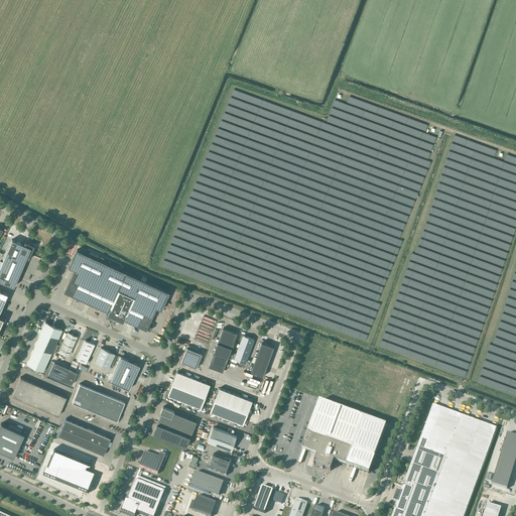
[(24,242),(23,244),(12,239),(0,266),(0,280),(13,286),(25,259),(28,260),(31,252),(34,246),(24,242)]
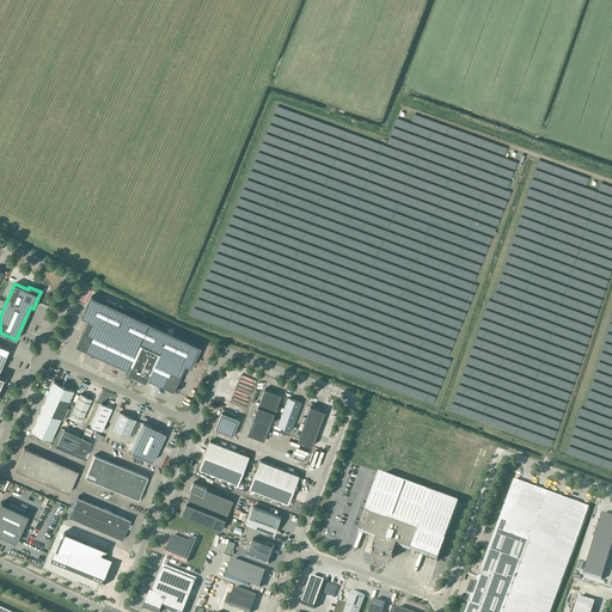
[(87,319),(75,346),(129,371),(128,372),(145,379),(146,378),(173,391),(173,390),(178,391),(179,387),(176,385),(185,365),(191,367),(201,347),(121,310),(122,306),(117,304),(116,307),(91,297),(81,317),(87,319)]
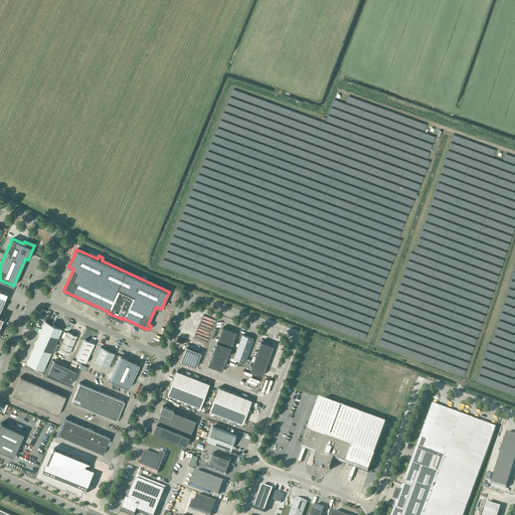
[(194,327),(212,334),(215,326),(219,327),(221,323),(212,320),(213,319),(216,320),(217,317),(205,312),(203,318),(198,316),(194,327)]
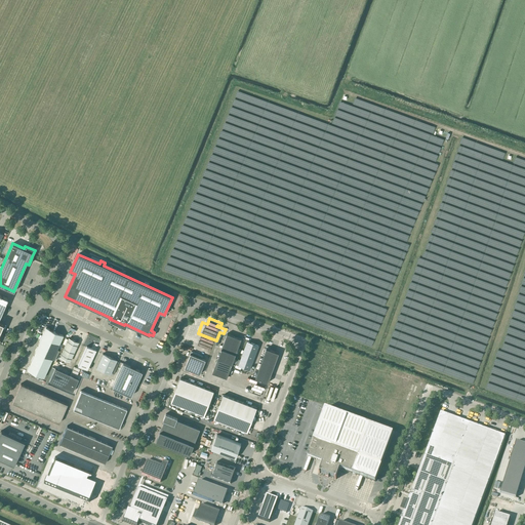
[(52,359),(64,335),(45,327),(35,351),(52,359)]
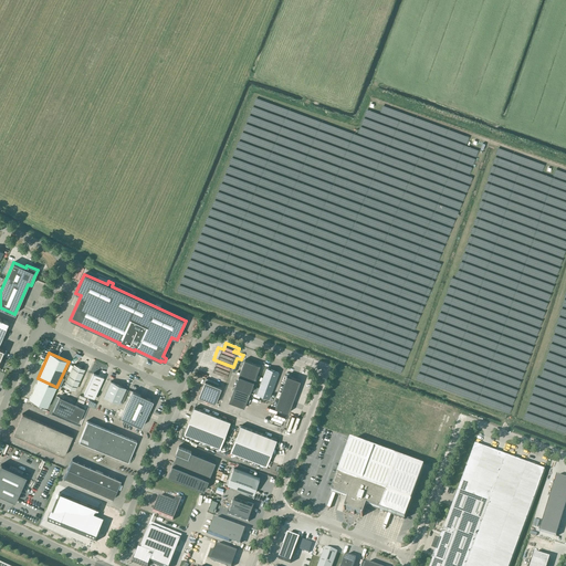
[(244,408),(260,366),(244,359),(229,401),(244,408)]
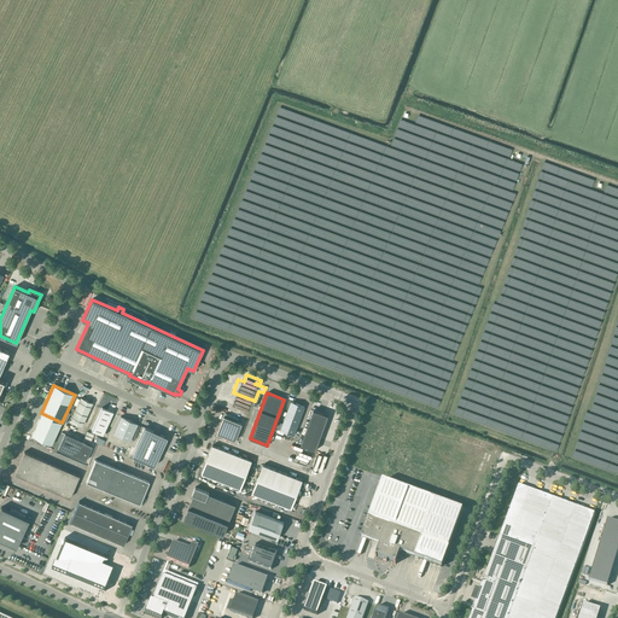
[(71,420),(82,425),(92,403),(81,398),(71,420)]
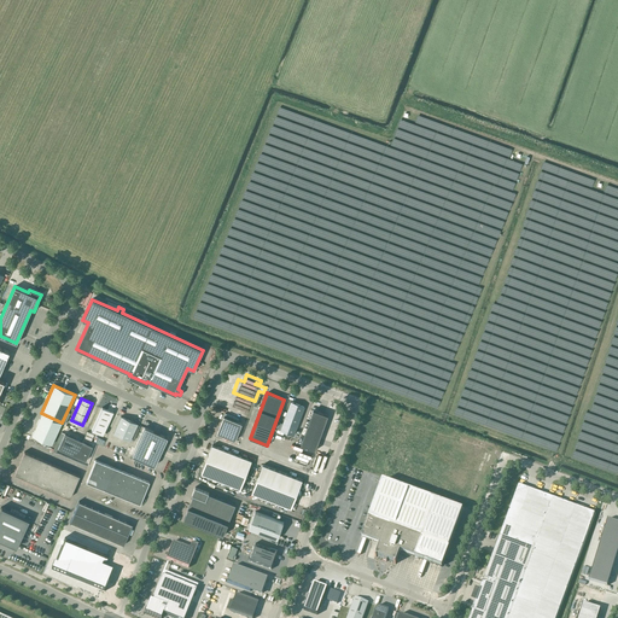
[(295,435),(304,407),(291,402),(280,430),(295,435)]
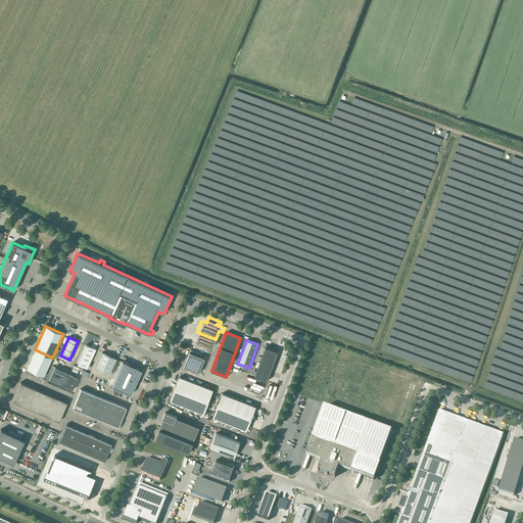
[(78,364),(87,368),(96,349),(86,344),(78,364)]
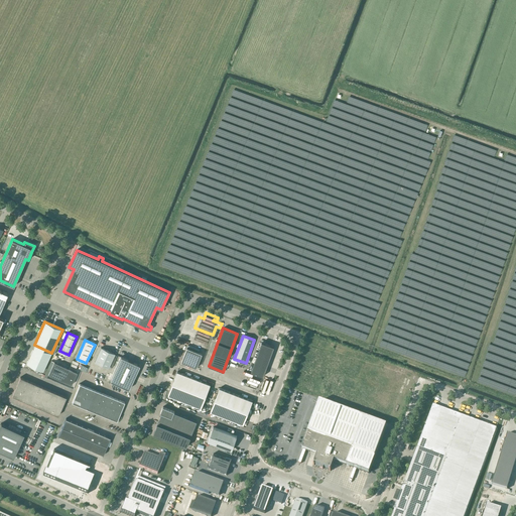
[(274,347),(262,343),(251,372),(263,376),(274,347)]
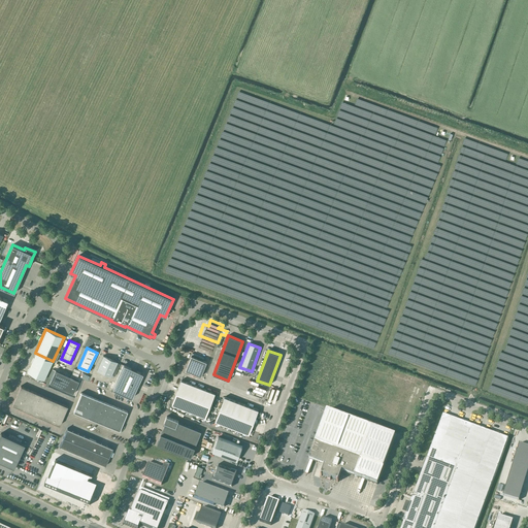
[(44,380),(53,361),(35,353),(27,371),(44,380)]
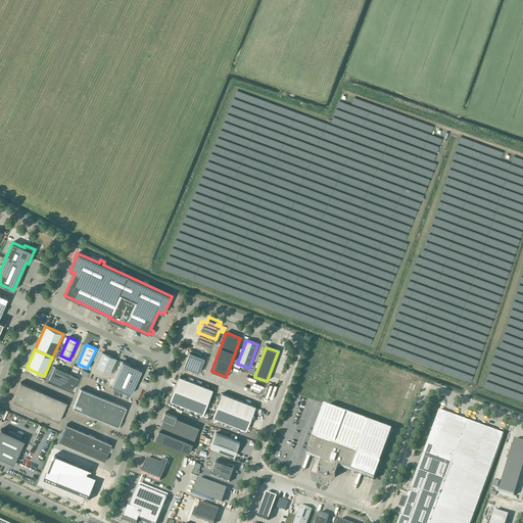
[(96,367),(110,373),(116,359),(102,352),(96,367)]
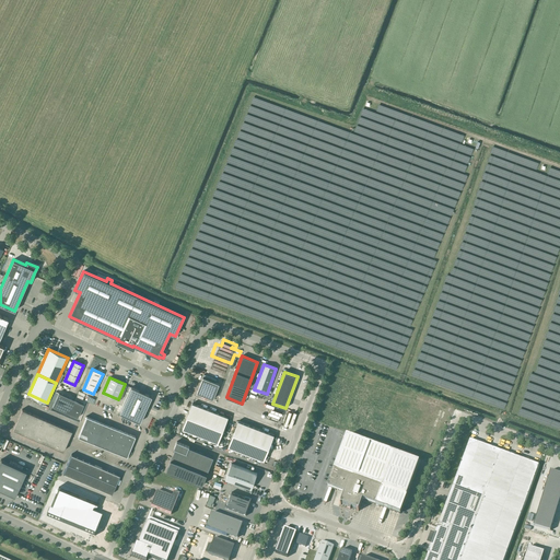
[(219,384),(203,377),(197,392),(212,398),(219,384)]
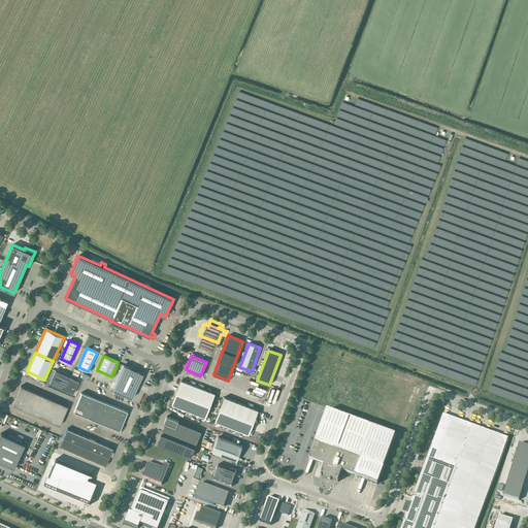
[(141,373),(124,365),(112,389),(131,397),(141,373)]
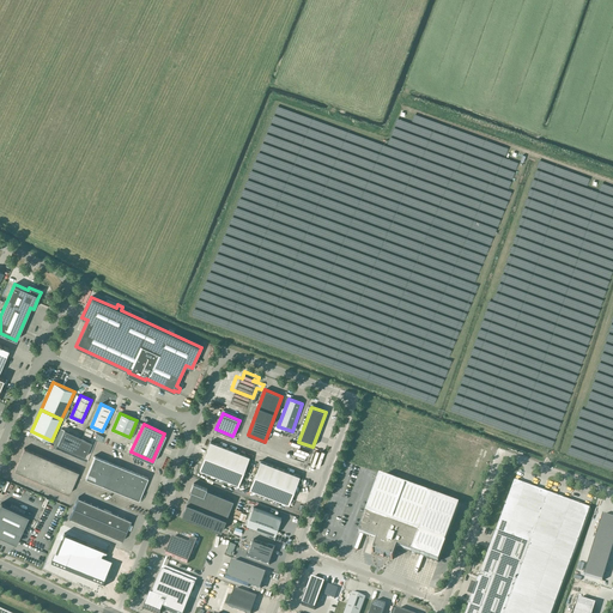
[(91,442),(76,435),(64,430),(58,444),(85,457),(91,442)]
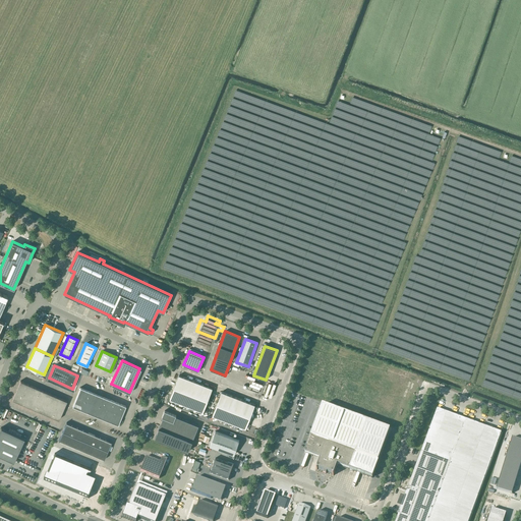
[(204,412),(213,388),(179,375),(170,399),(204,412)]
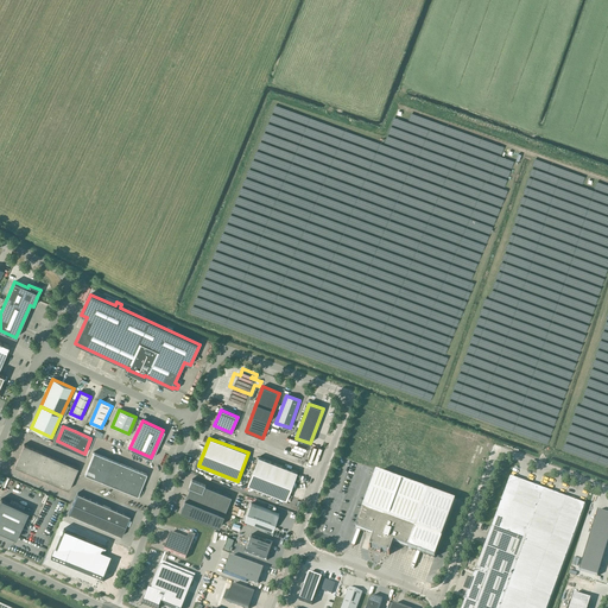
[(16,467),(33,474),(68,488),(77,466),(24,444),(16,467)]
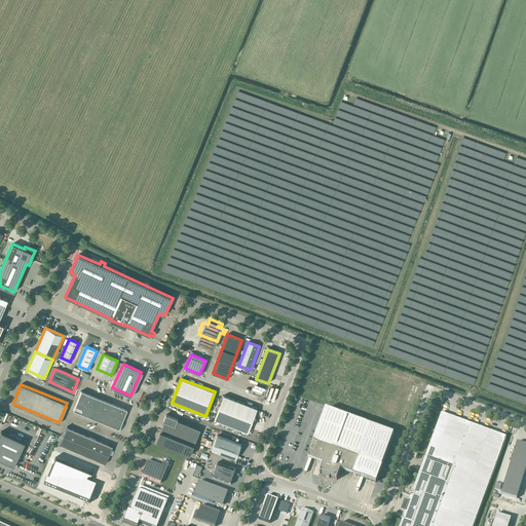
[(127,410),(97,398),(81,390),(73,410),(119,429),(127,410)]
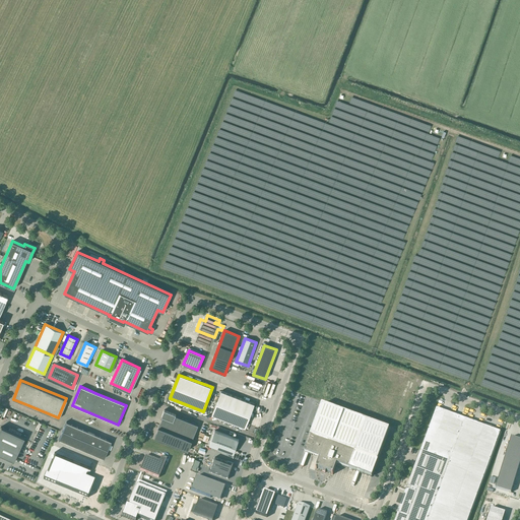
[(245,428),(255,404),(221,391),(212,414),(245,428)]
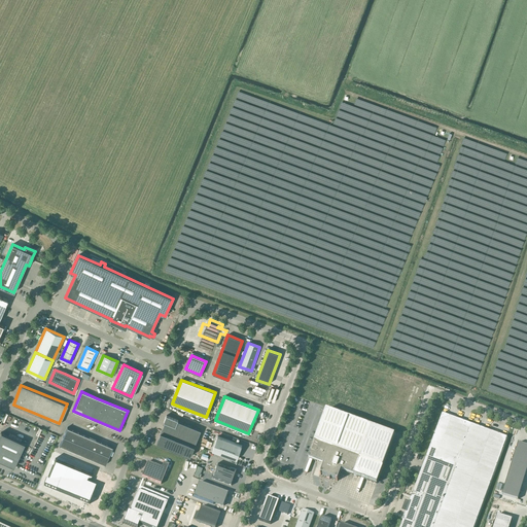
[(310,453),(308,459),(323,464),(320,476),(321,476),(321,475),(327,477),(326,479),(329,480),(330,478),(337,481),(337,482),(338,482),(341,471),(354,476),(377,484),(394,436),(372,427),(341,416),(335,414),(326,411),(310,453)]
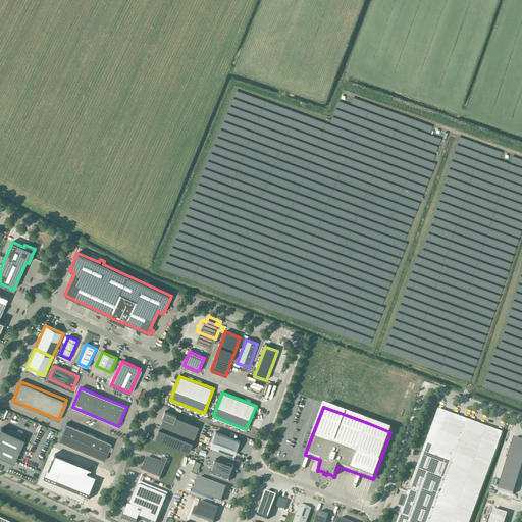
[(399,516),(397,521),(470,521),(503,434),(437,410),(408,491),(404,501),(403,501),(401,506),(403,506),(399,516)]
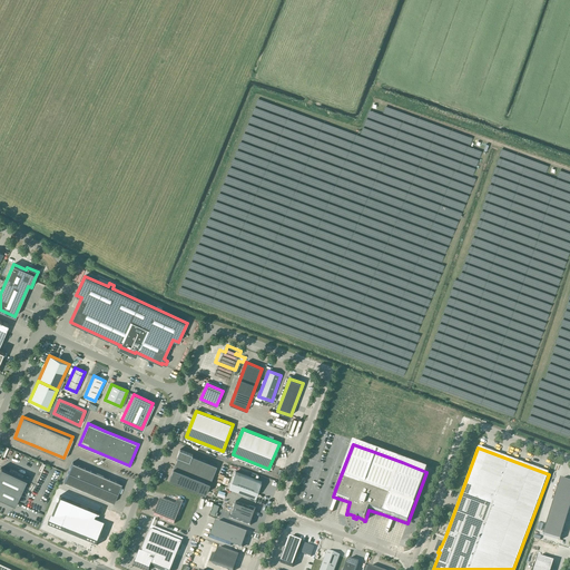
[(174,468),(169,479),(206,494),(210,482),(217,465),(193,455),(193,454),(180,449),(177,457),(178,457),(174,468)]
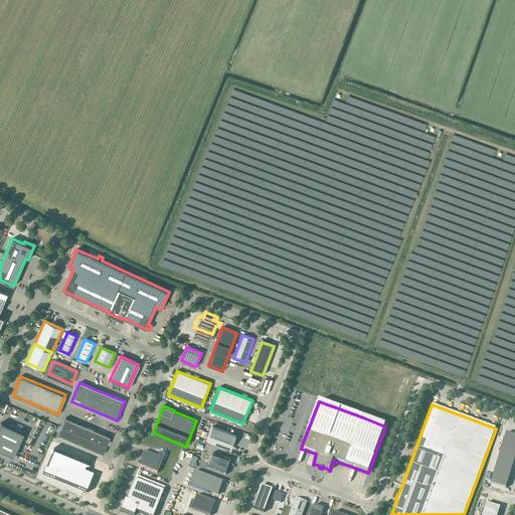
[(111,435),(96,428),(65,416),(58,436),(104,454),(111,435)]
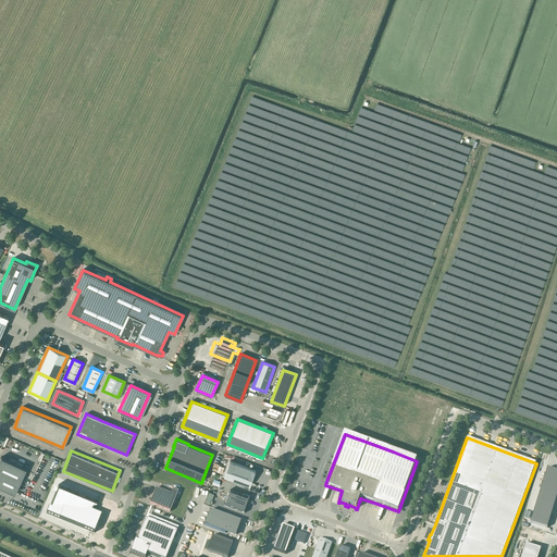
[(26,469),(1,457),(0,458),(0,486),(14,494),(26,469)]
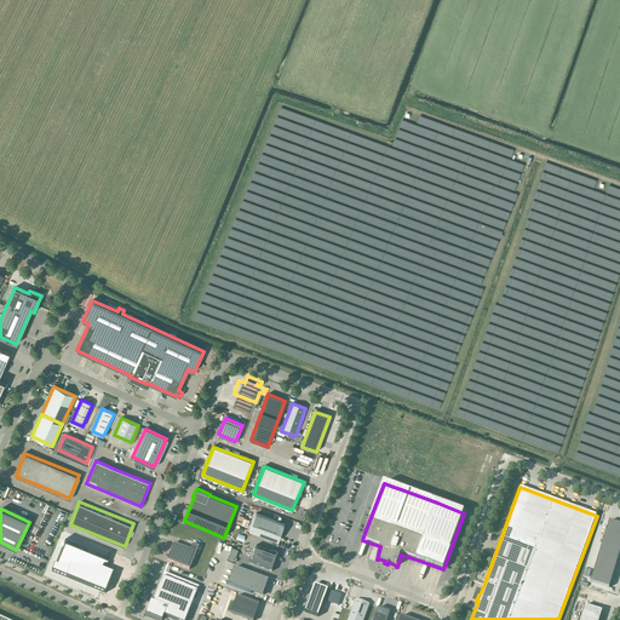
[(256,514),(250,530),(279,540),(285,523),(256,514)]
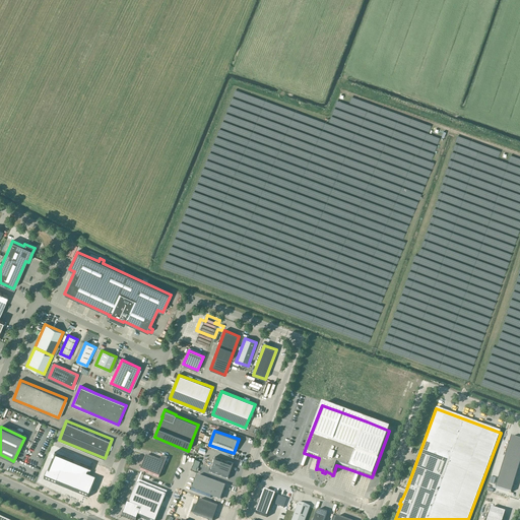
[(519,440),(511,437),(496,489),(511,494),(519,463),(519,440)]
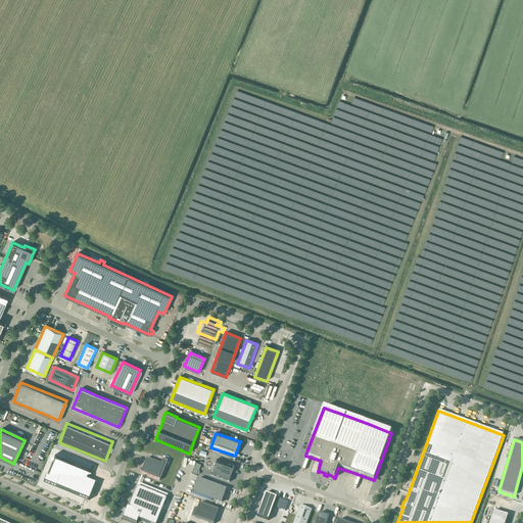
[(54,455),(43,482),(88,501),(95,484),(86,480),(91,469),(54,455)]
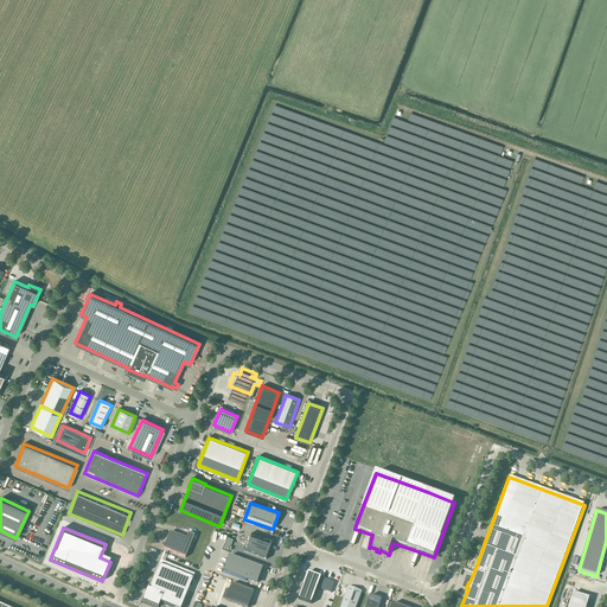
[(170,532),(163,549),(185,558),(195,536),(189,534),(186,540),(170,532)]
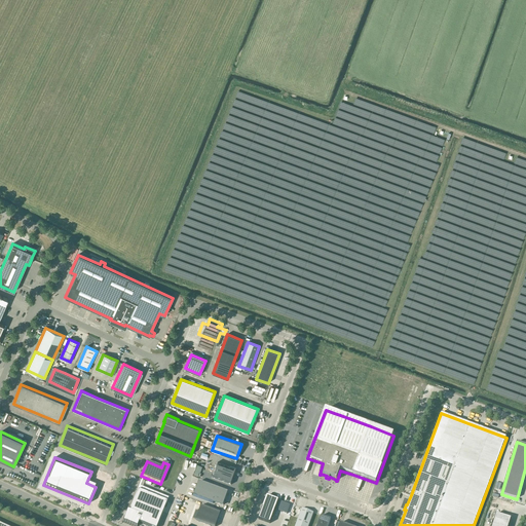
[(236,470),(217,463),(212,479),(230,485),(236,470)]
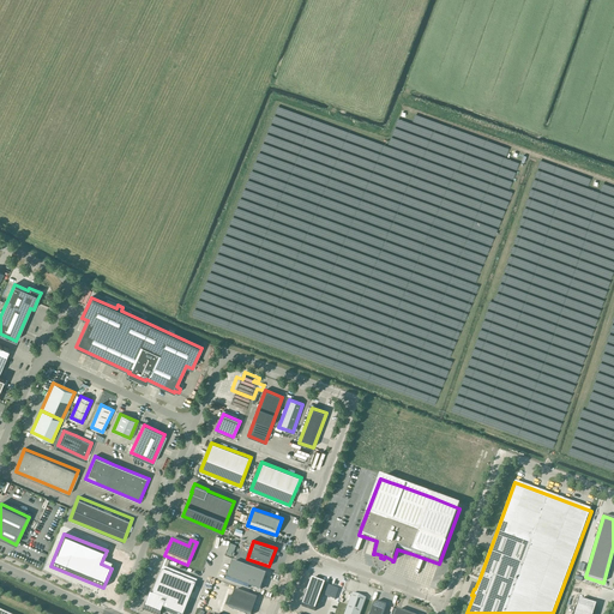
[(266,576),(233,563),(226,579),(248,588),(250,587),(260,590),(266,576)]
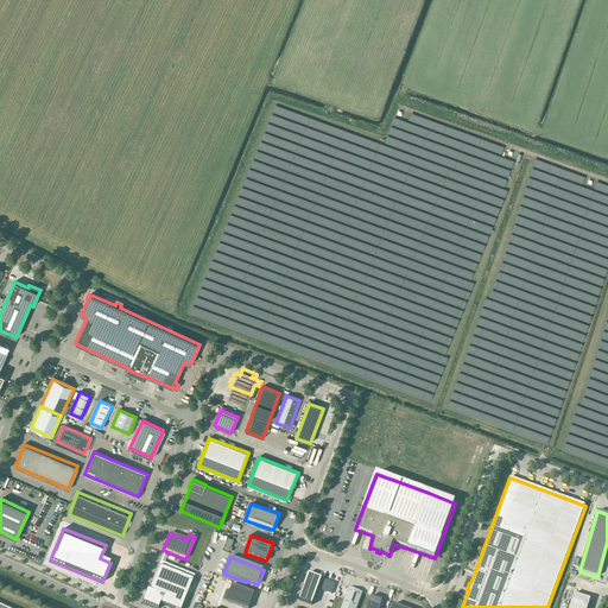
[(147,590),(141,603),(153,607),(158,607),(160,605),(169,607),(181,607),(192,581),(159,568),(150,591),(147,590)]
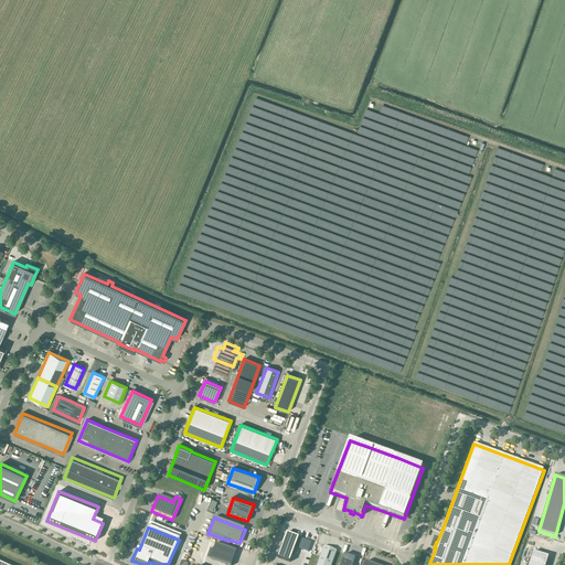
[(287,533),(277,558),(290,563),(299,537),(287,533)]
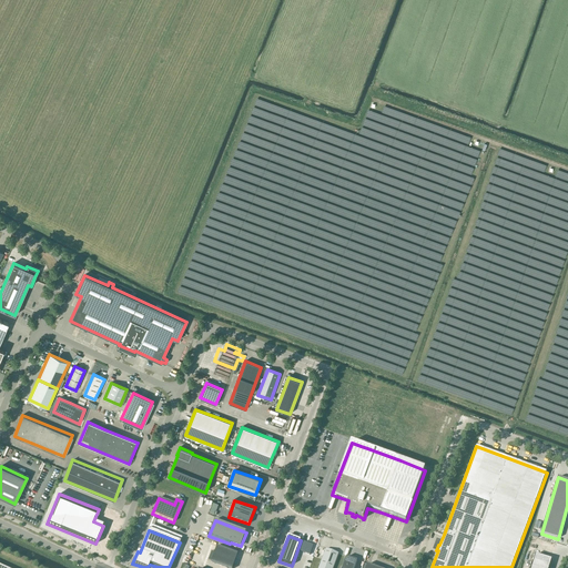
[(233,567),(239,554),(217,547),(212,563),(227,567),(233,567)]
